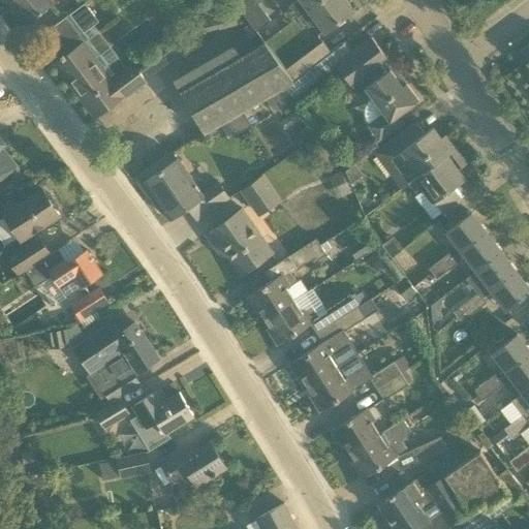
[(8,0),(8,1),(29,25),(53,3),(50,0),(8,0)]
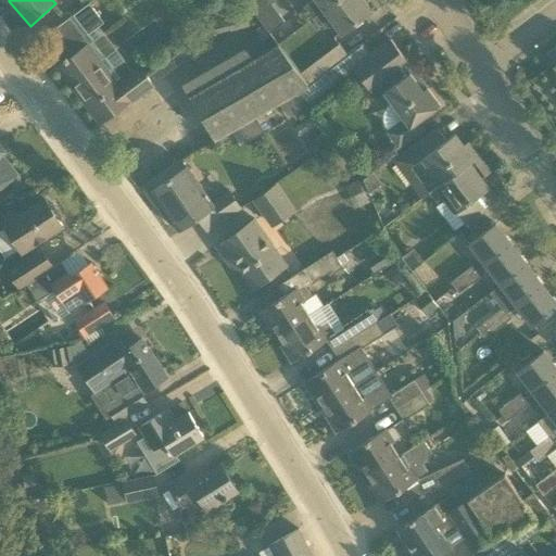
[(276,0),(256,0),(251,4),(261,19),(274,8),(272,4),(276,0)]
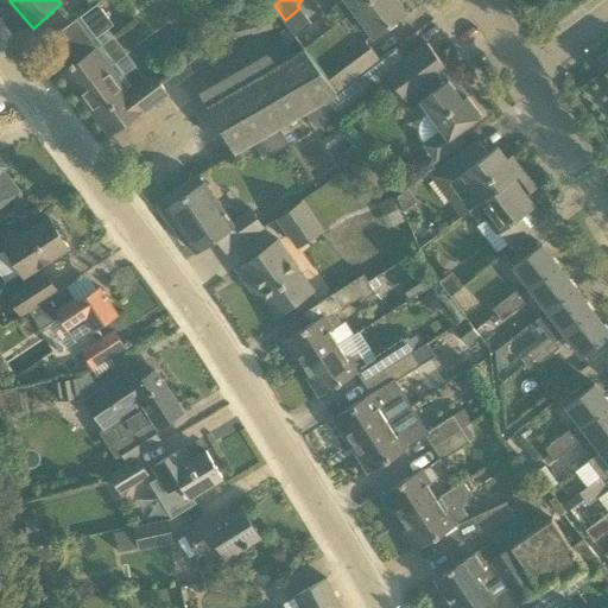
[(342,0),(334,7),(343,20),(368,0),(342,0)]
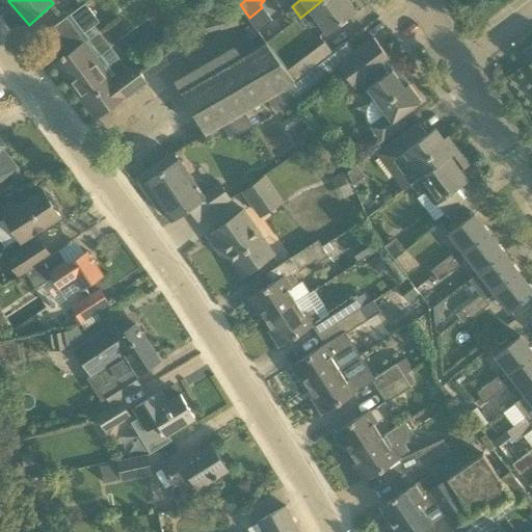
[(354,11),(345,0),(322,0),(300,18),(308,27),(318,20),(326,32),(327,31),(354,11)]
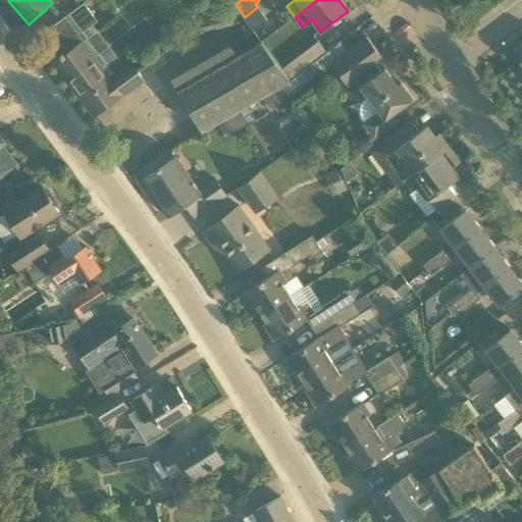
[(97,20),(84,3),(68,14),(82,33),(97,20)]
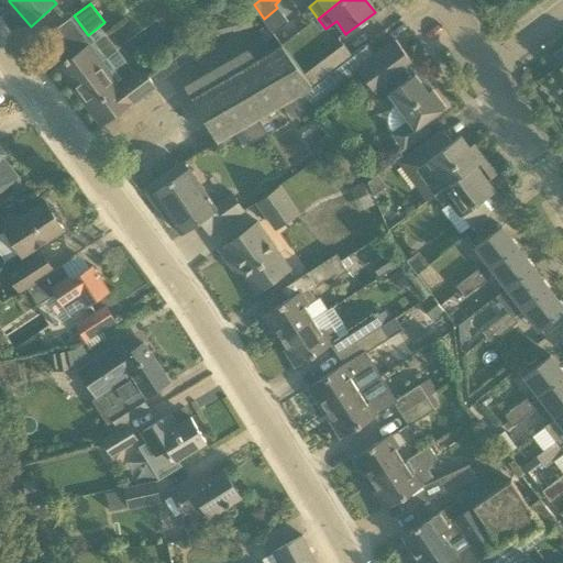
[(212,26),(207,9),(190,13),(195,31),(212,26)]
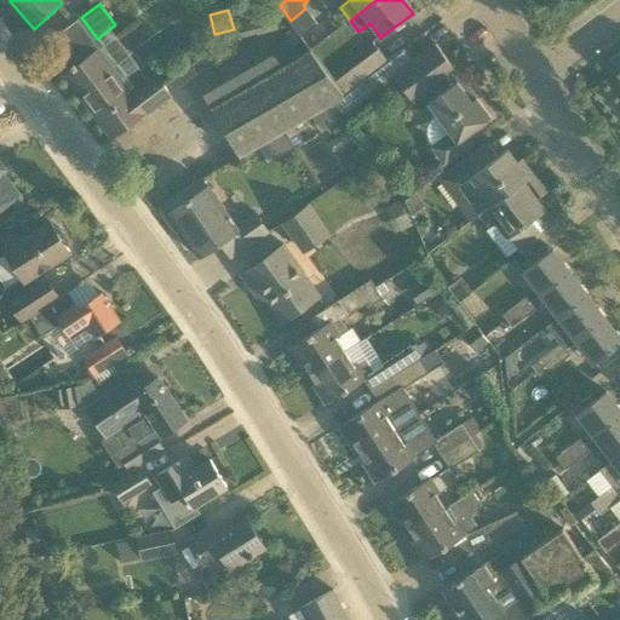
[(406,65),(392,76),(395,80),(419,113),(430,105),(451,132),(430,147),(443,166),(453,158),(472,143),(468,136),(491,118),(476,98),(471,101),(465,92),(469,90),(435,44),(415,58),(406,65)]
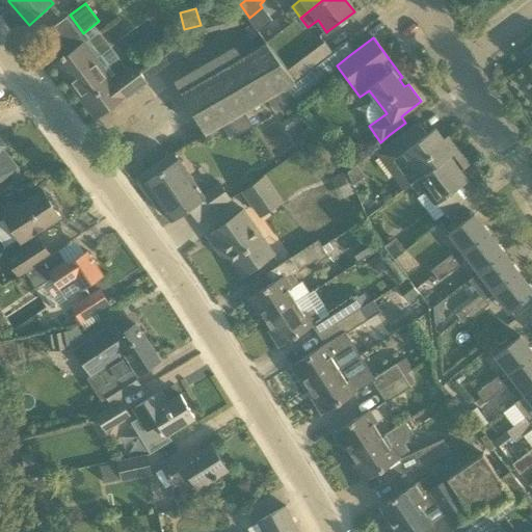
[(323,43),(286,71),(295,82),(329,56),(333,54),(331,53),(323,43)]
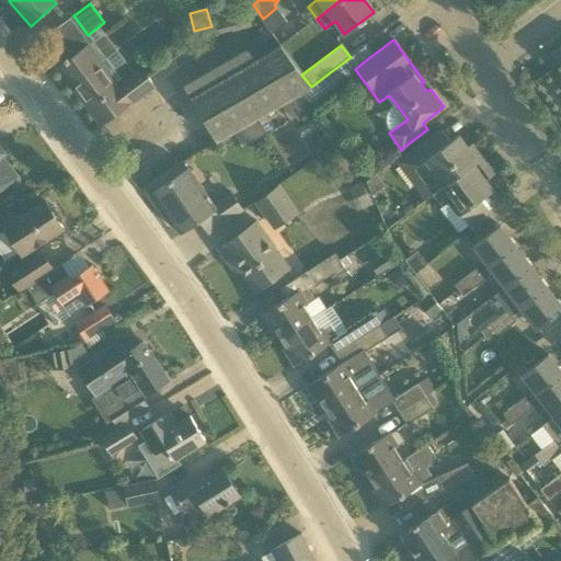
[(155,87),(141,69),(140,68),(116,87),(87,47),(59,67),(101,123),(128,103),(129,105),(155,87)]
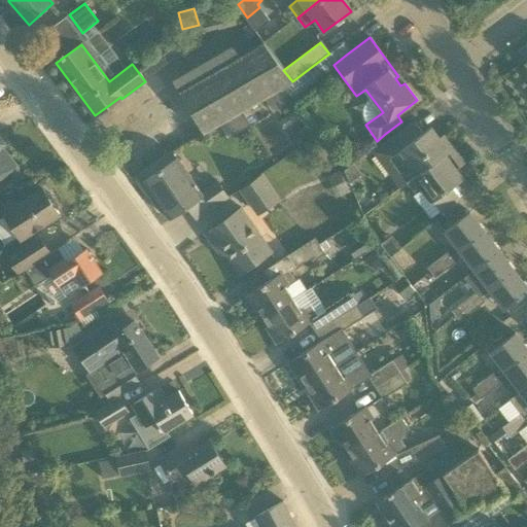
[(290,82),(292,81),(283,70),(282,71),(262,44),(240,57),(179,91),(204,134),(221,124),(265,99),(283,89),(290,82)]
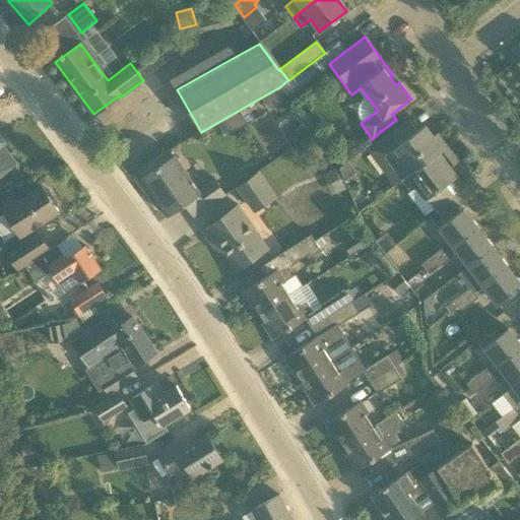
[(286,81),(279,87),(287,99),(330,65),(329,64),(322,55),(288,80),(286,81)]
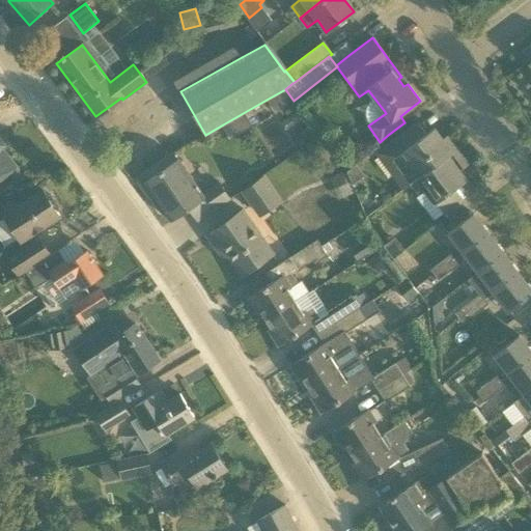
[(292,102),(285,89),(267,100),(274,114),(294,103),(292,102)]
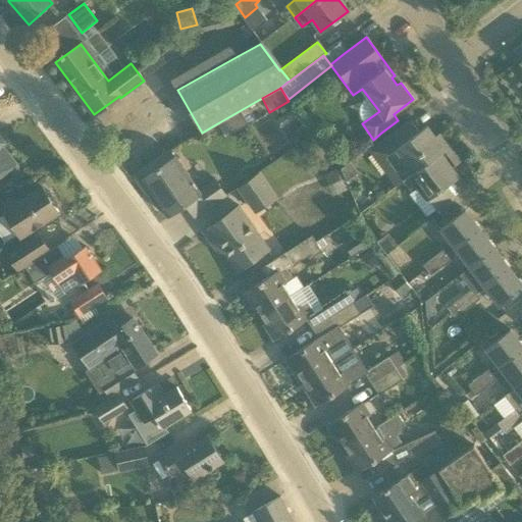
[(395,187),(403,181),(449,147),(438,134),(434,138),(426,126),(419,132),(411,121),(378,145),(370,152),(395,187)]
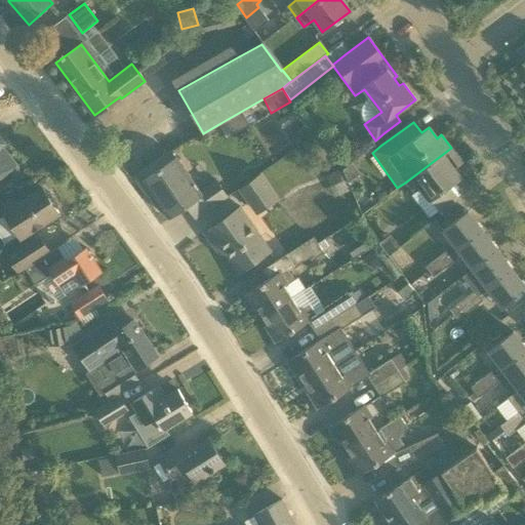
[(0,175),(15,164),(2,147),(8,142),(0,131),(0,175)]
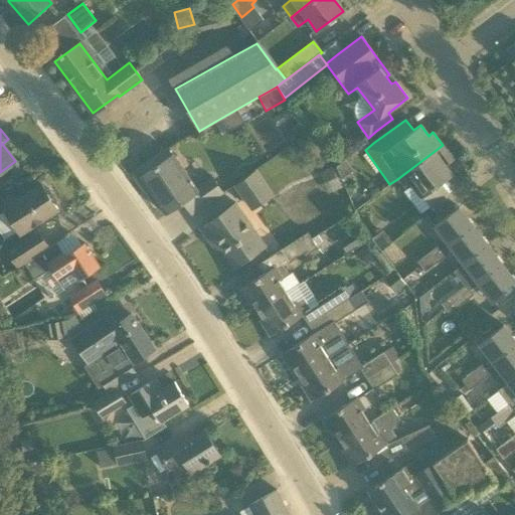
[(397,179),(406,191),(414,185),(432,207),(460,185),(445,166),(454,160),(443,145),(397,179)]
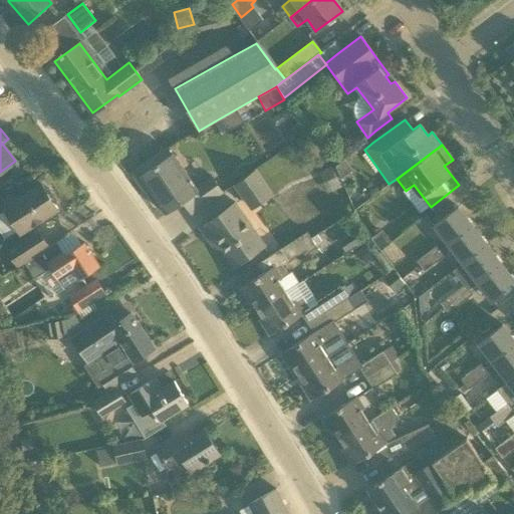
[(192,214),(208,203),(222,193),(211,177),(196,188),(173,154),(140,177),(165,214),(183,201),(192,214)]
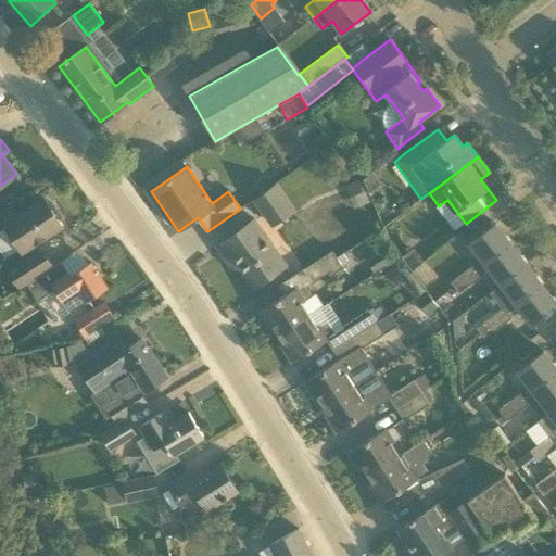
[(254,201),(273,226),(293,211),(275,186),(254,201)]
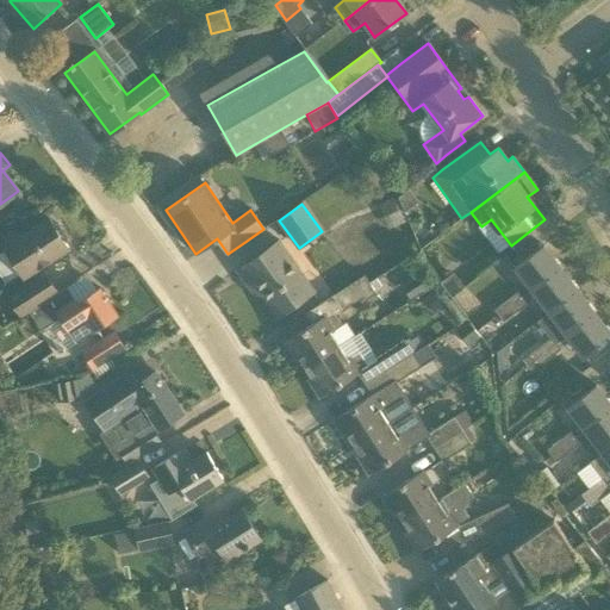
[(0,240),(0,241),(6,249),(0,253),(0,272),(7,284),(2,286),(10,297),(8,298),(20,316),(37,305),(56,292),(45,274),(42,277),(37,268),(68,248),(49,218),(19,237),(16,231),(0,240)]
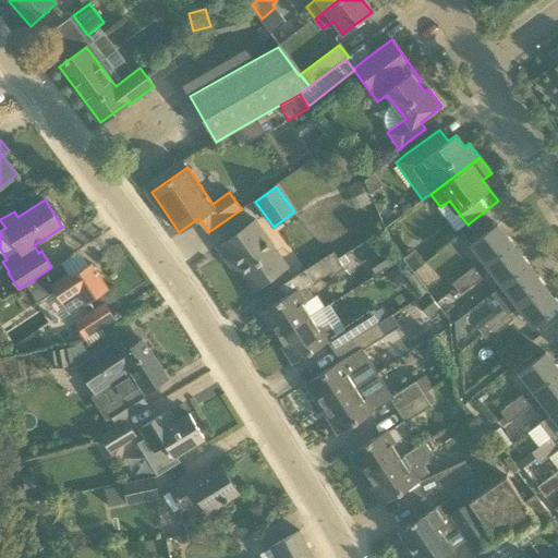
[(255,289),(286,267),(253,222),(218,246),(230,263),(234,259),(255,289)]
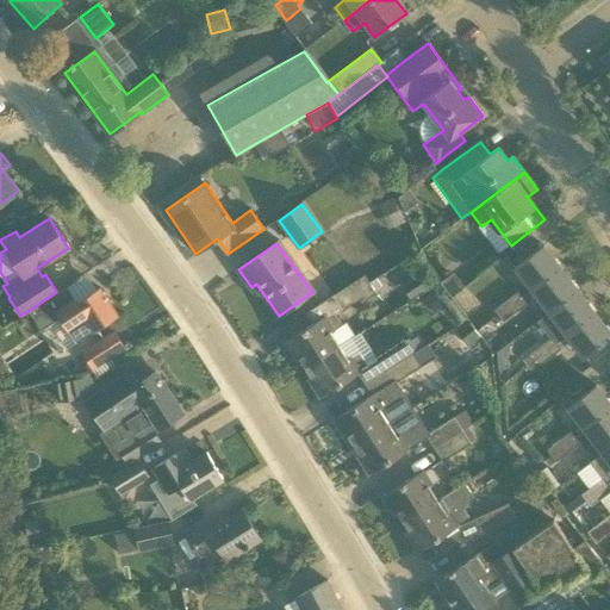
[(561,268),(543,246),(515,267),(533,291),(561,268)]
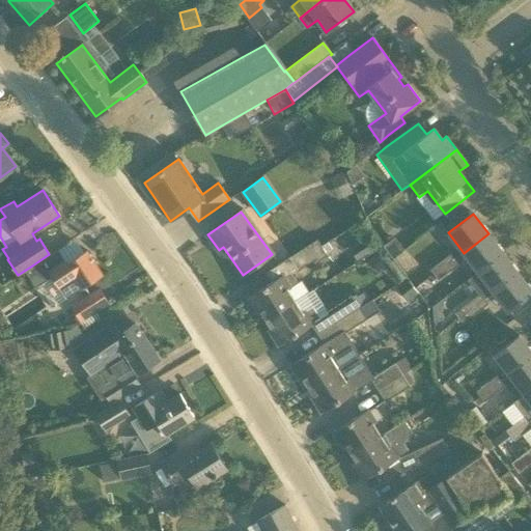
[(478,272),(503,253),(488,233),(464,253),(478,272)]
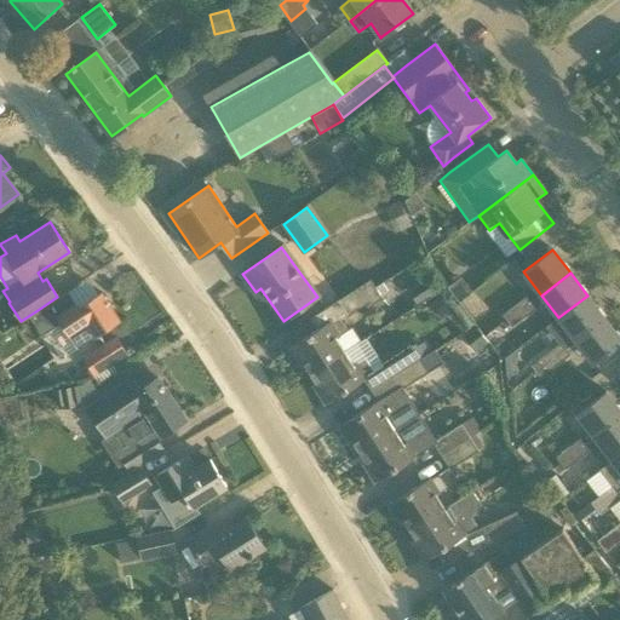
[(447,288),(458,303),(472,292),(461,277),(447,288)]
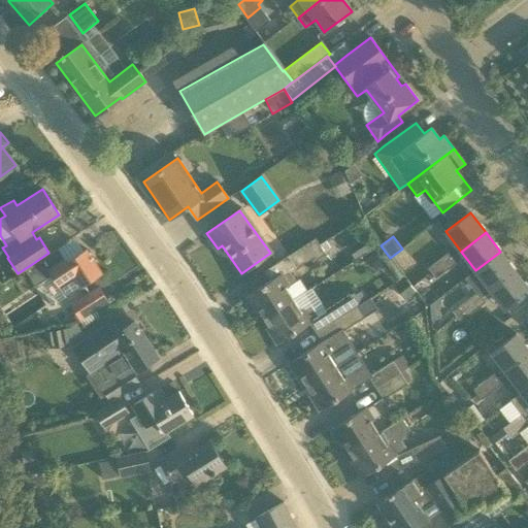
[(319,245),(315,240),(288,257),(295,269),(314,257),(316,260),(325,255),(323,251),(328,248),(325,241),(319,245)]
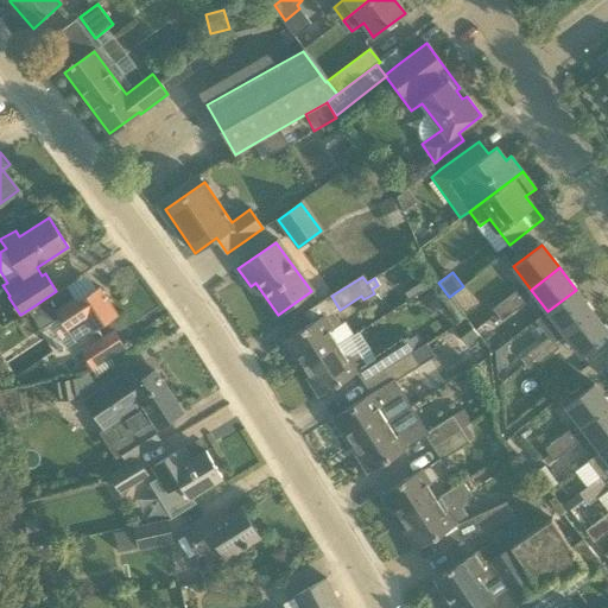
[(59,316),(76,342),(118,315),(99,287),(76,302),(67,286),(29,311),(40,329),(59,316)]
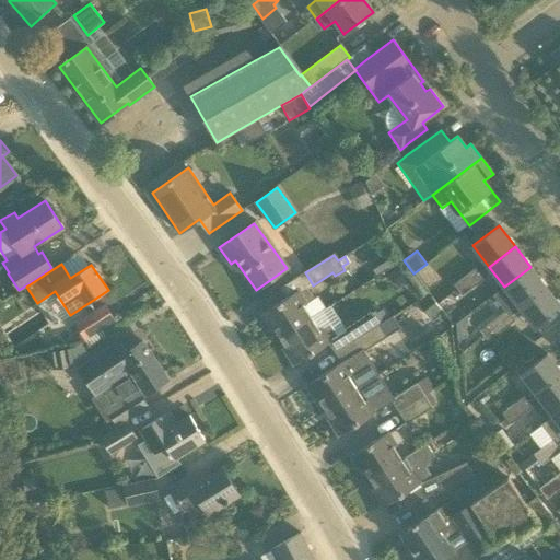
[(520,307),(546,288),(531,267),(504,287),(493,295),(504,311),(496,317),(503,329),(515,321),(511,315),(520,307)]
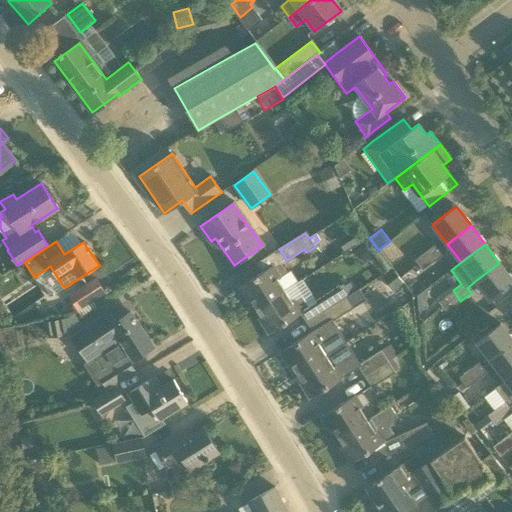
[(424,253),(432,263),(442,255),(434,245),(424,253)]
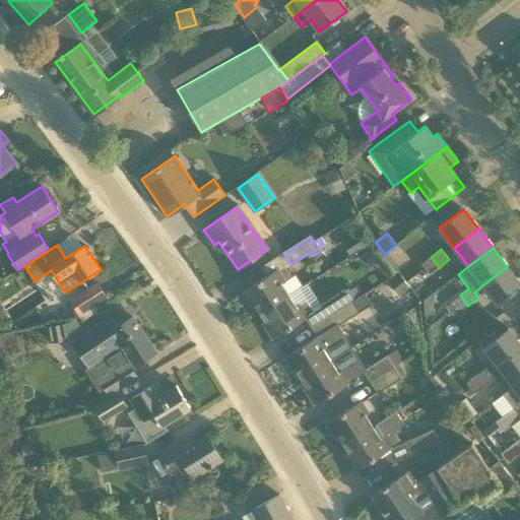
[(429,274),(439,267),(431,257),(420,264),(429,274)]
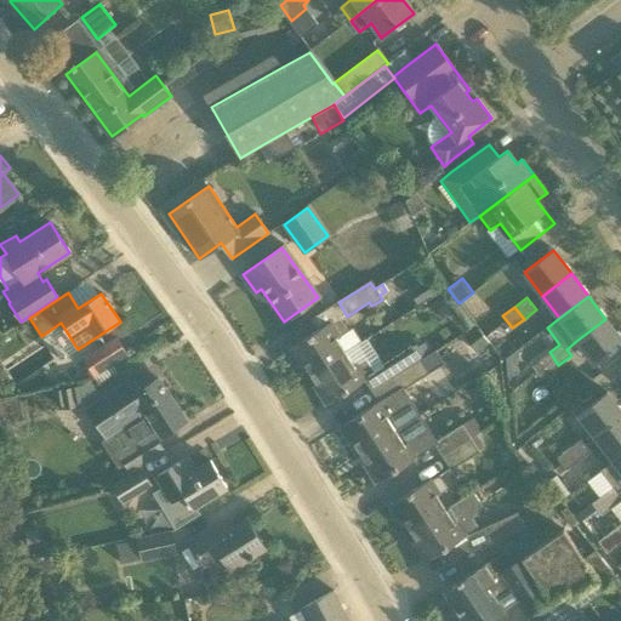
[(311,375),(346,353),(346,352),(362,343),(353,329),(348,332),(340,319),(334,324),(332,322),(290,348),(301,368),(305,365),(311,375)]
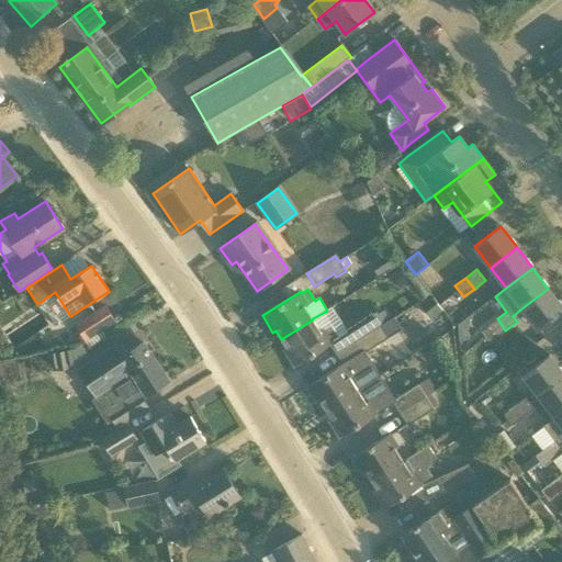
[(521,308),(538,330),(561,311),(561,306),(548,289),(521,308)]
